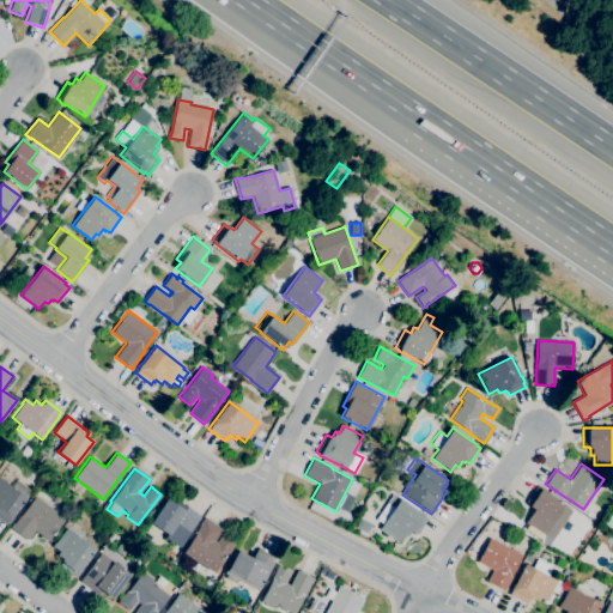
[(5,526),(0,521),(0,478),(11,486),(17,479),(30,490),(25,498),(26,498),(12,517),(12,519),(8,523),(7,522),(5,526)]
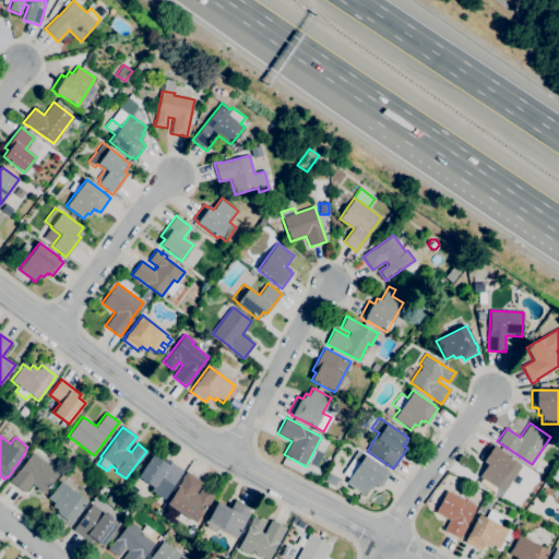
[(502,492),(483,479),(478,477),(487,464),(483,462),(483,461),(478,458),(489,443),(492,445),(494,444),(522,464),(502,492)]
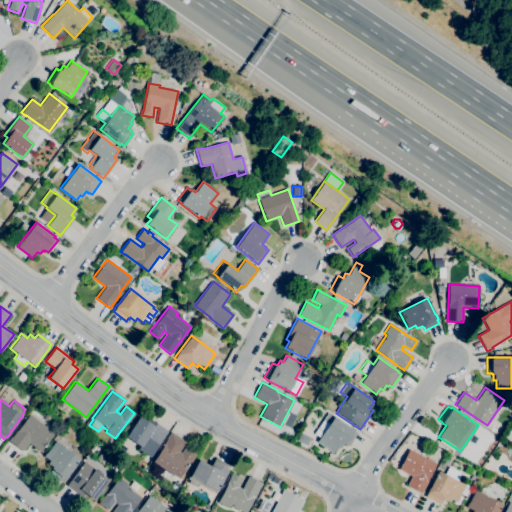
[(288,427),(283,423),(289,412),(295,416),(288,427)]
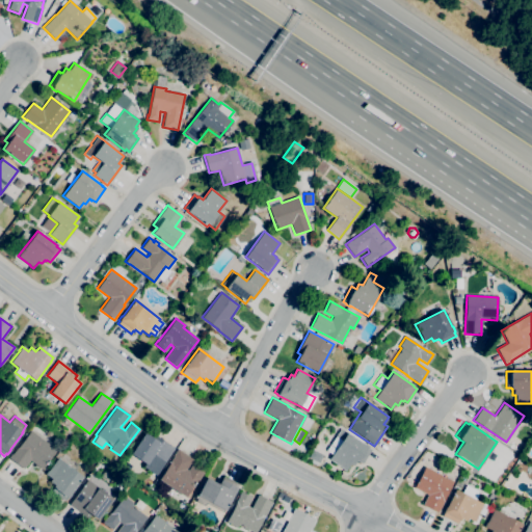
[(42,470),(30,460),(24,470),(8,458),(11,454),(12,455),(30,430),(56,450),(42,470)]
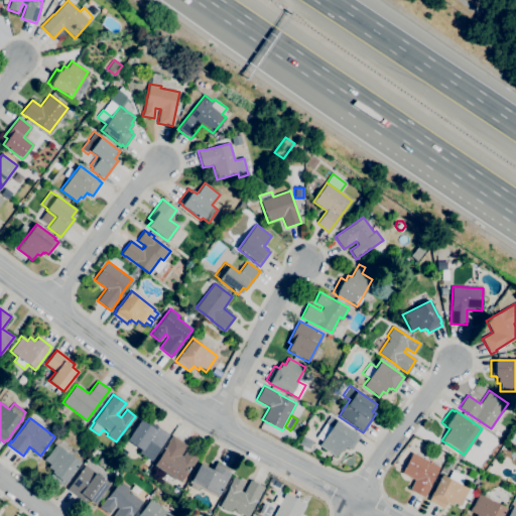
[(335,457),(318,445),(321,440),(315,436),(325,423),(331,427),(337,419),(357,433),(357,434),(360,436),(351,449),(347,447),(346,446),(341,453),(339,452),(335,457)]
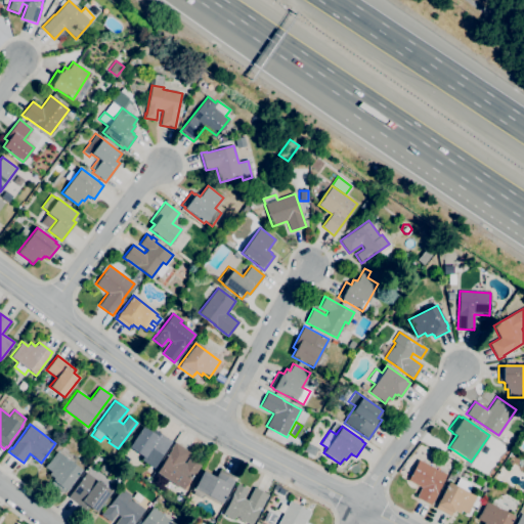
[(144,457),(129,447),(142,427),(149,431),(151,428),(171,441),(162,455),(150,447),(144,457)]
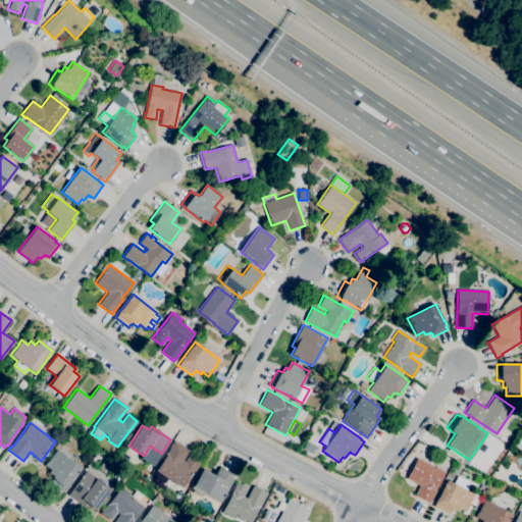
[(181,487),(155,470),(170,448),(169,448),(173,440),(189,451),(183,460),(184,462),(188,456),(192,458),(192,457),(198,460),(197,462),(200,463),(194,472),(193,471),(181,487)]
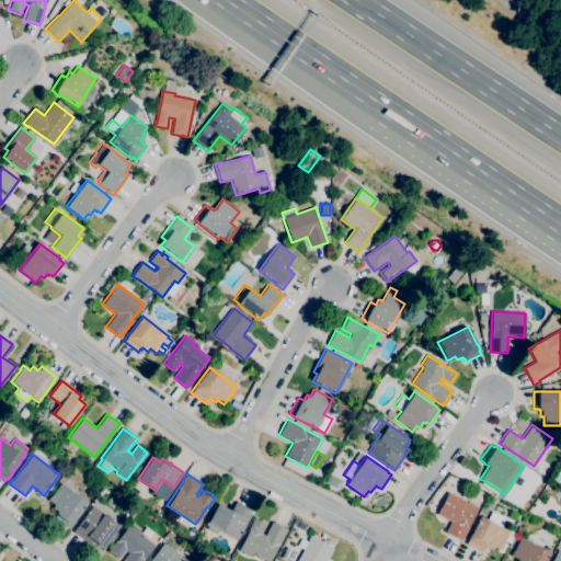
[(69,528),(54,517),(58,513),(52,507),(54,505),(48,500),(60,483),(88,503),(69,528)]
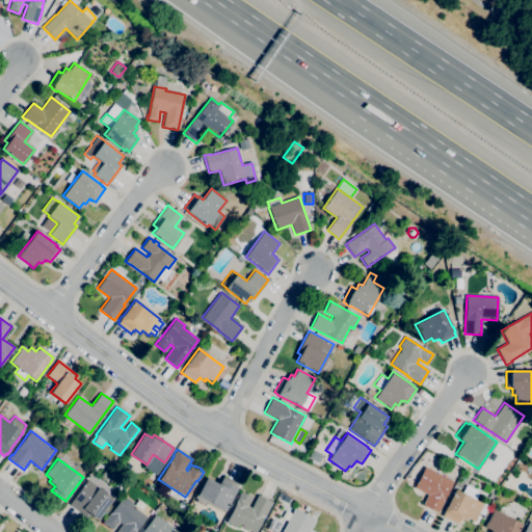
[(437,513),(422,505),(427,495),(414,487),(424,467),(453,482),(444,499),(444,500),(437,513)]
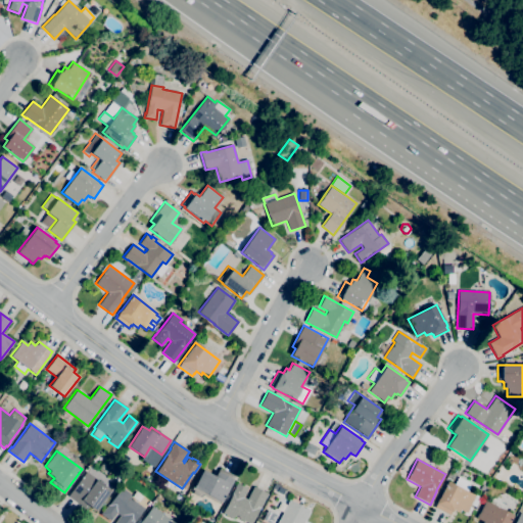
[(219,504),(203,495),(200,497),(192,492),(193,490),(191,489),(193,485),(194,485),(202,470),(215,476),(217,471),(218,471),(219,468),(234,476),(222,502),(221,502),(219,504)]
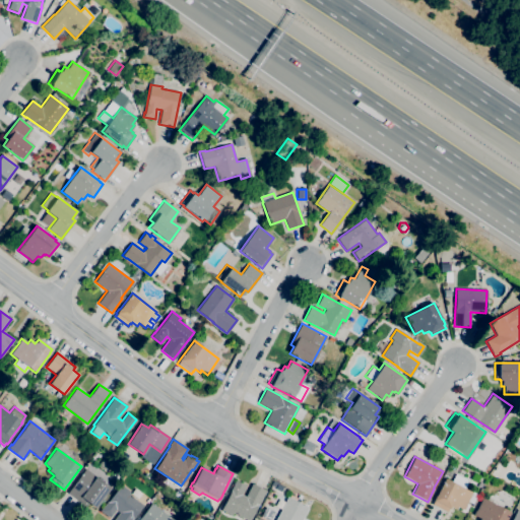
[(94,508),(88,503),(85,507),(67,493),(85,468),(95,476),(110,488),(94,508)]
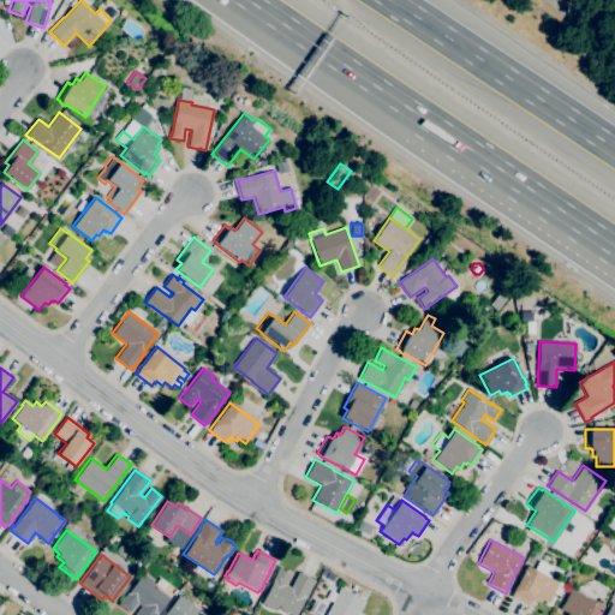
[(527,605),(511,596),(526,566),(559,583),(548,603),(541,598),(538,602),(532,599),(531,602),(530,601),(527,605)]
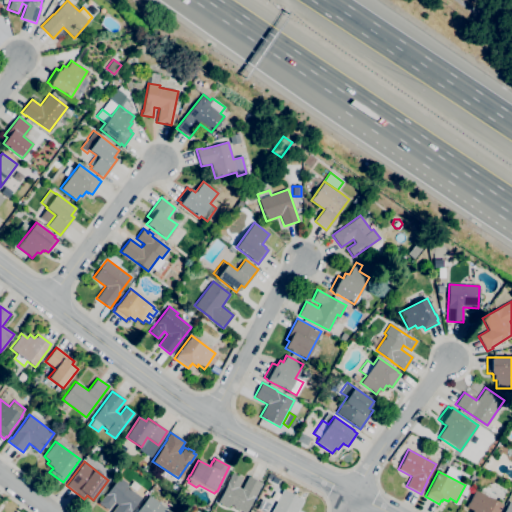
[(245,511),(243,511),(229,505),(227,508),(217,502),(227,483),(226,483),(232,473),(242,479),(237,487),(241,489),(248,476),(262,483),(260,487),(259,487),(245,511)]
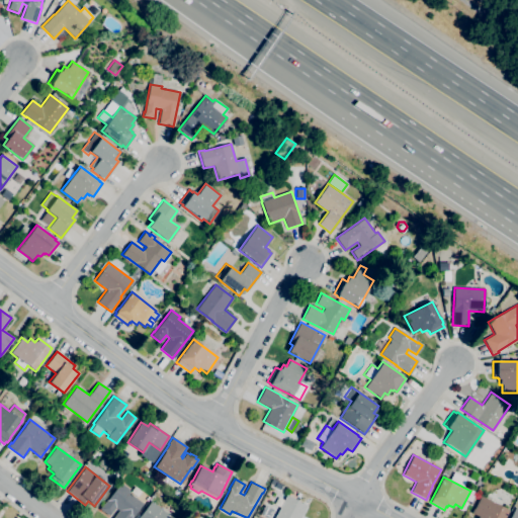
[(132,517),(112,517),(118,511),(115,508),(108,516),(99,509),(103,504),(103,505),(120,483),(128,490),(127,492),(143,503),(132,517),(133,517),(132,517)]
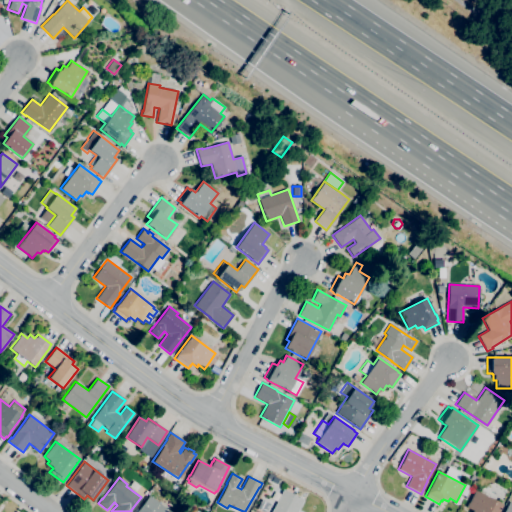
[(134,490),(129,486),(133,481),(138,485),(134,490)]
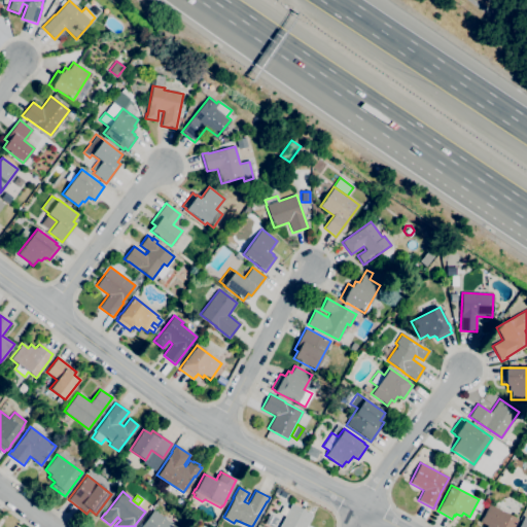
[(279,526),(291,503),(312,515),(306,526),(279,526)]
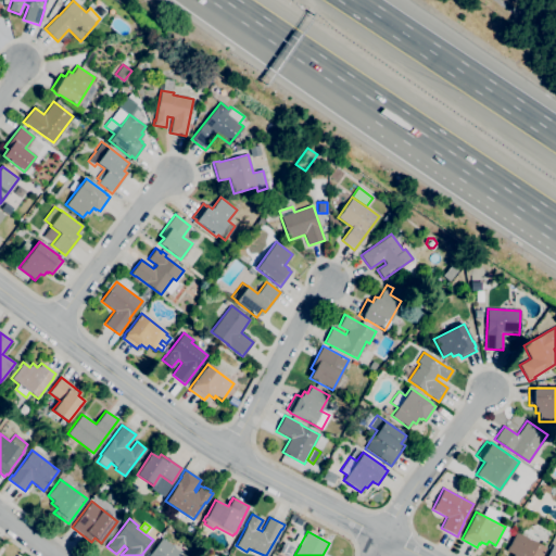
[(512,555),(513,554),(506,551),(508,546),(516,532),(545,547),(540,555),(512,555)]
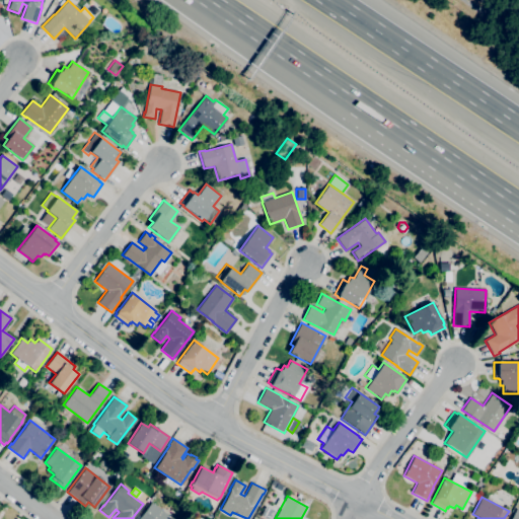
[(137,518),(150,502),(172,518),(137,518)]
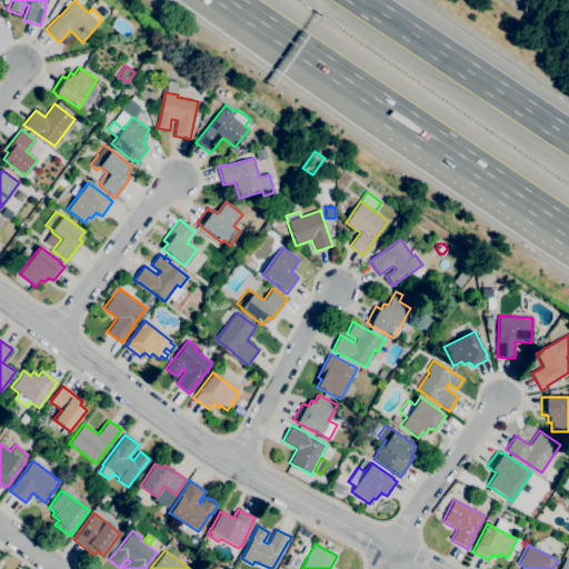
[(568,568),(559,568),(566,557),(568,558),(568,568)]
